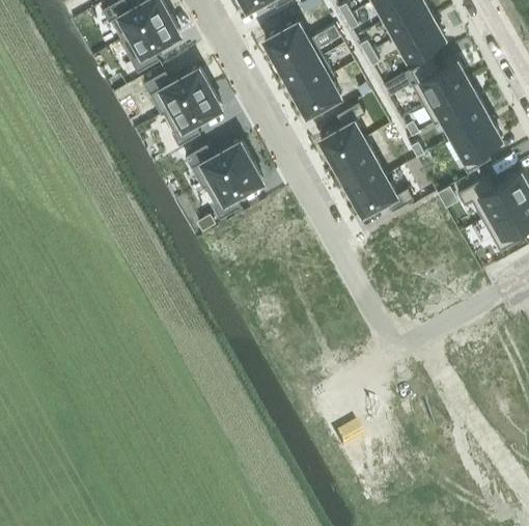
[(122,0),(120,0),(101,11),(108,24),(110,23),(120,40),(120,42),(167,15),(159,0),(146,0),(129,10),(122,0)]
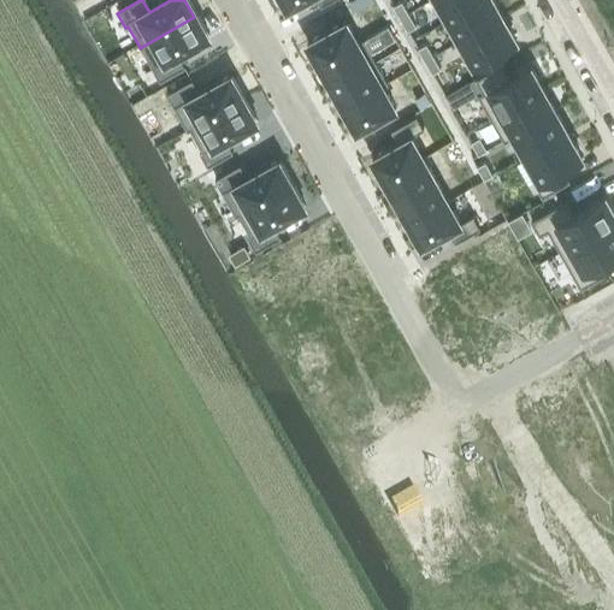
[(278,0),(285,13),(308,0),(313,0),(319,11),(337,0),(278,0)]
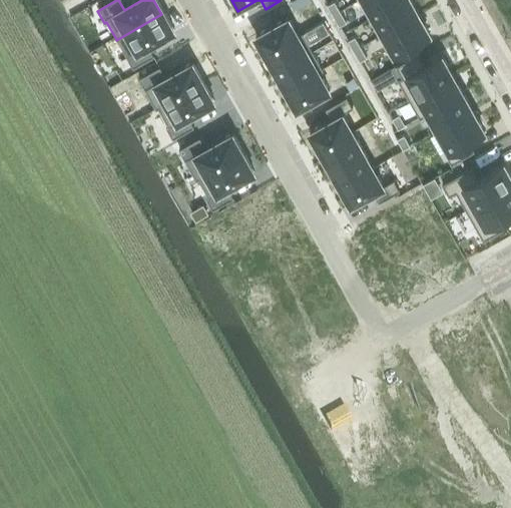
[(408,1),(407,0),(367,0),(362,3),(372,21),(408,1)]
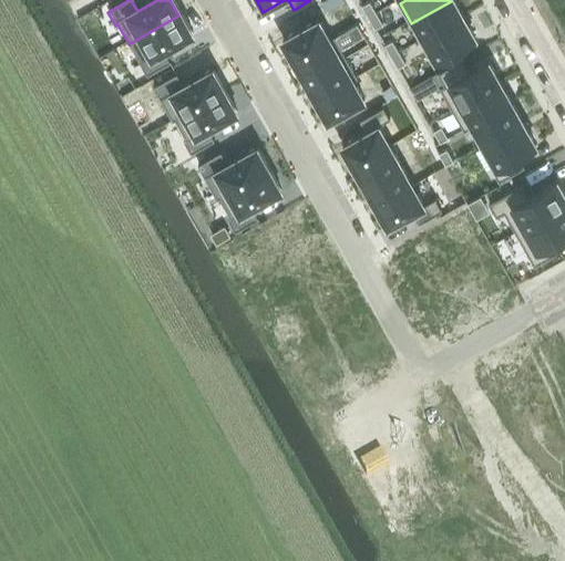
[(462,20),(451,1),(411,23),(422,42),(462,20)]
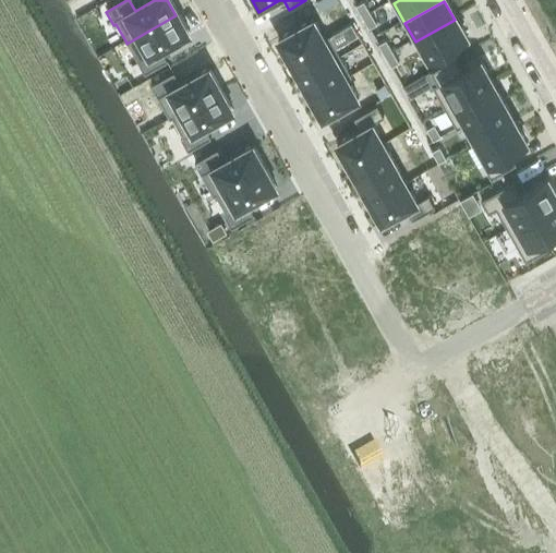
[(127,43),(124,44),(143,77),(166,64),(159,53),(189,37),(176,15),(127,44),(127,43)]
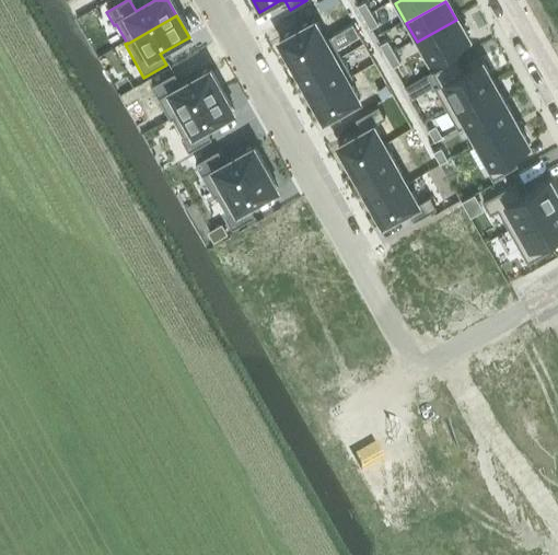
[(467,41),(456,20),(417,42),(429,62),(467,41)]
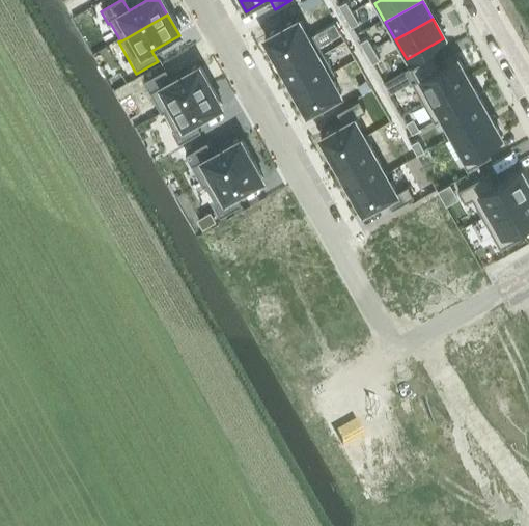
[(297,22),(263,40),(274,60),(307,40),(297,22)]
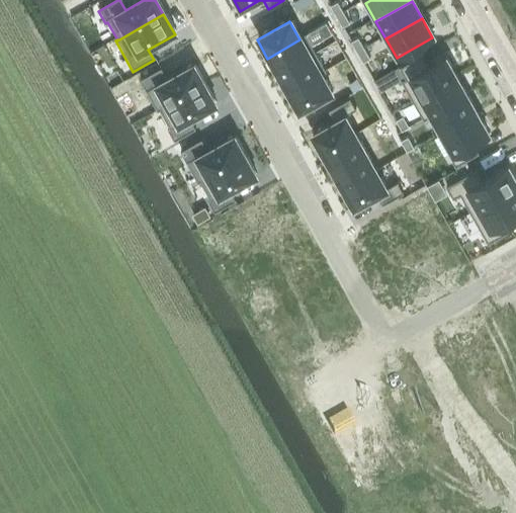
[(299,39),(267,59),(277,76),(315,56),(304,36),(299,39)]
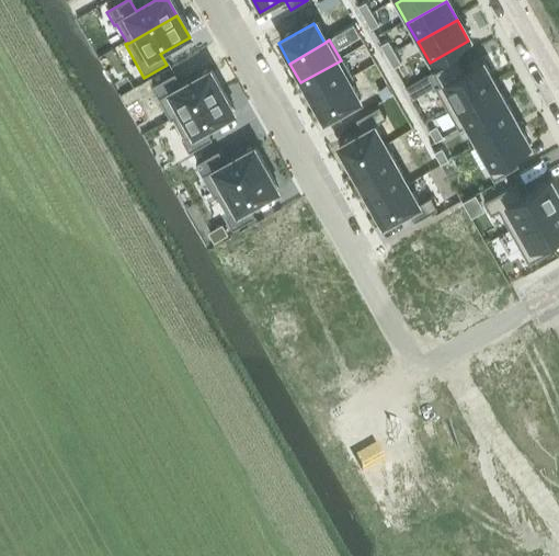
[(341,60),(300,82),(311,102),(346,82),(348,83),(352,80),(341,60)]
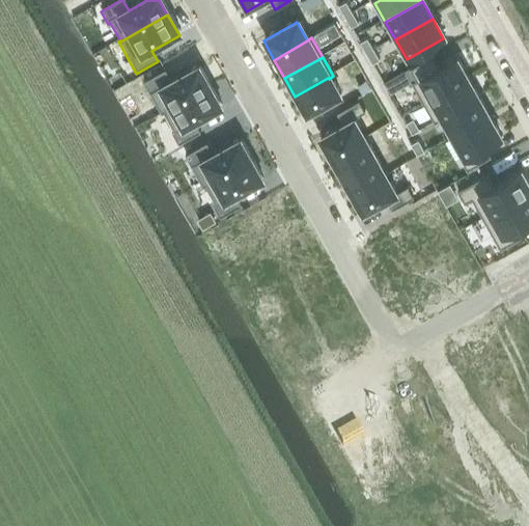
[(433,59),(409,73),(415,84),(411,86),(422,107),(468,82),(455,61),(439,71),(433,59)]
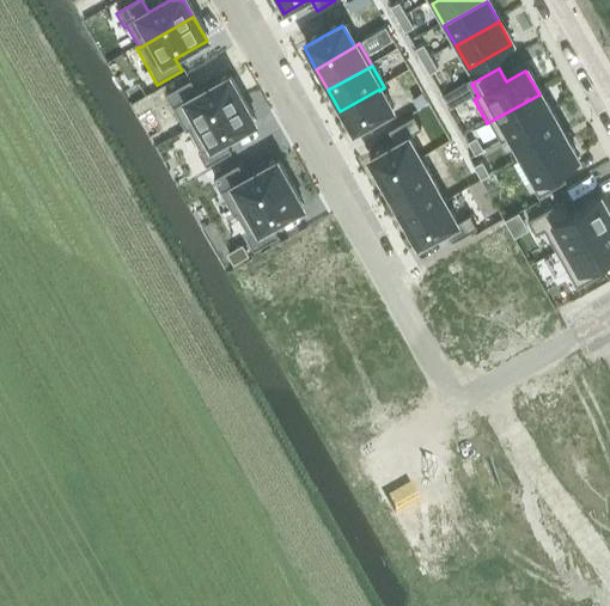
[(189,84),(164,98),(185,135),(188,133),(187,133),(241,102),(227,79),(196,96),(189,84)]
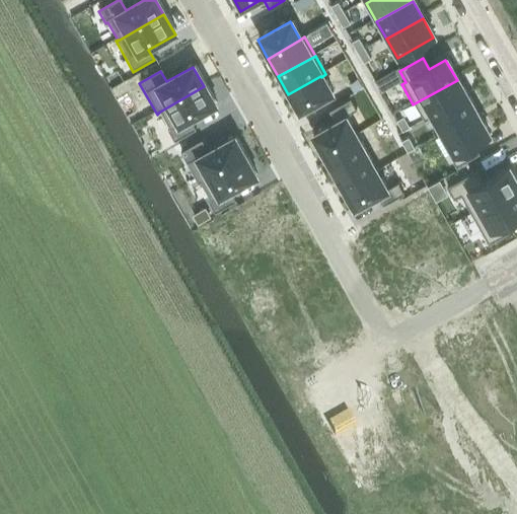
[(320,76),(288,94),(299,114),(331,95),(321,77),(320,76)]
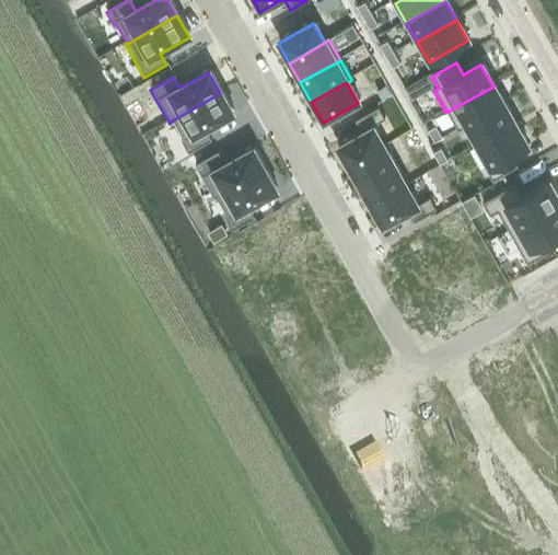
[(493,87),(445,113),(457,134),(466,128),(504,106),(493,87)]
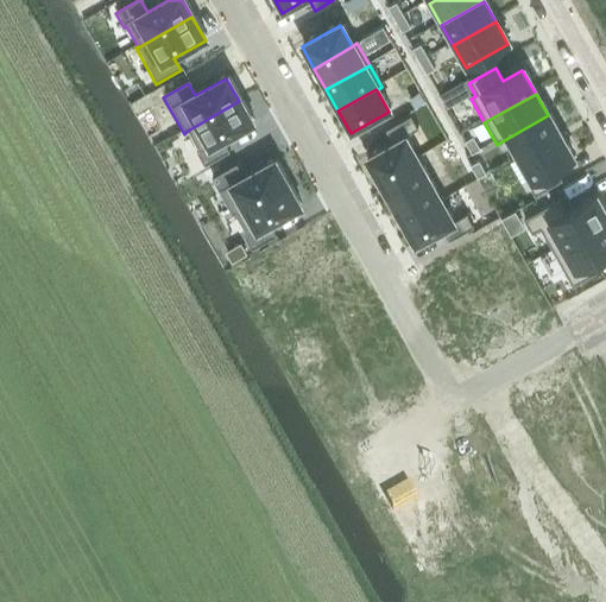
[(239,101),(185,132),(187,132),(199,153),(195,154),(203,169),(228,154),(221,141),(252,125),(239,101)]
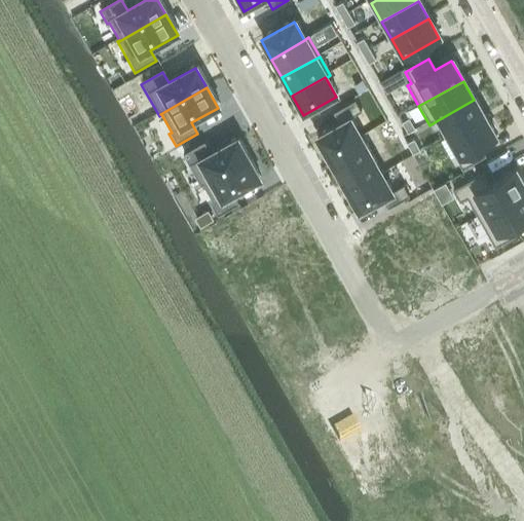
[(474,100),(438,120),(448,138),(484,117),(474,100)]
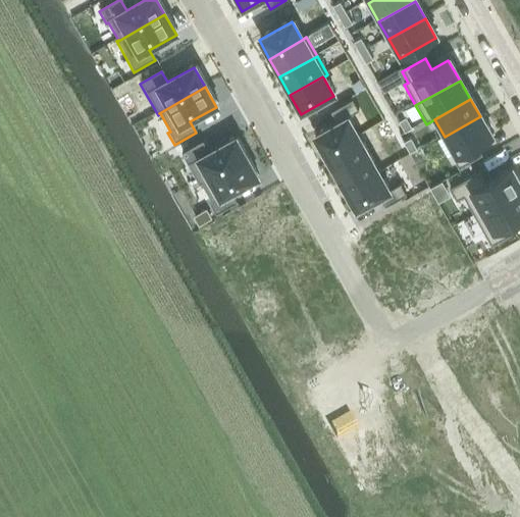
[(335,125),(314,138),(324,156),(357,138),(347,119),(357,113),(351,102),(329,114),(335,125)]
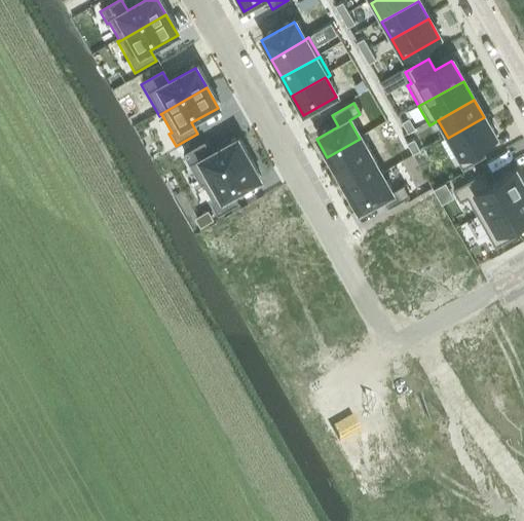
[(484,117),(448,138),(458,157),(454,160),(461,173),(485,159),(479,148),(495,139),(484,117)]
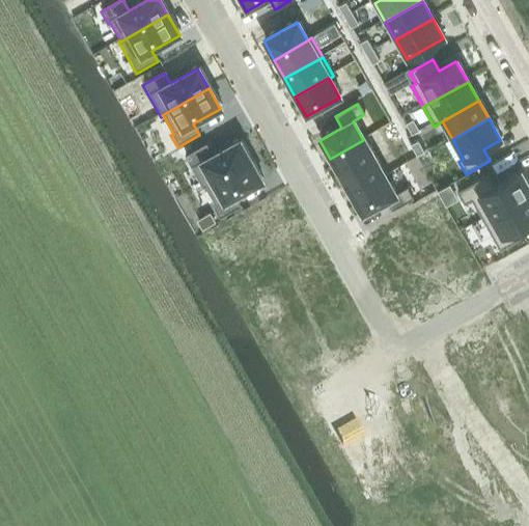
[(363,140),(330,159),(340,177),(373,159),(363,140)]
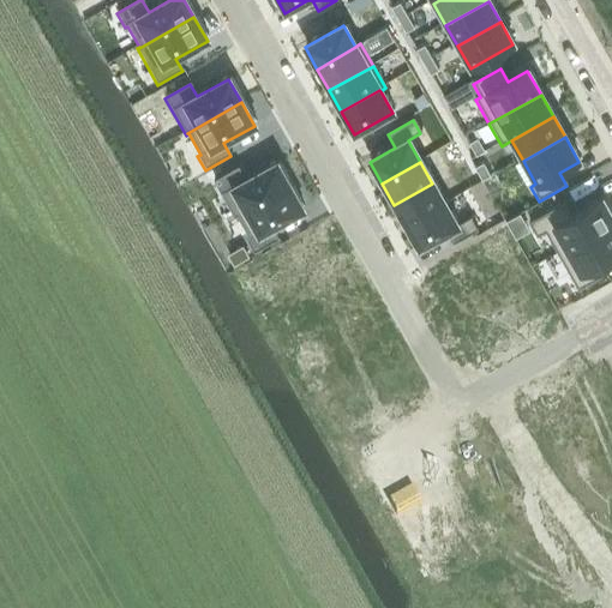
[(238,169),(213,182),(233,220),(237,218),(235,217),(289,187),(276,163),(245,181),(238,169)]
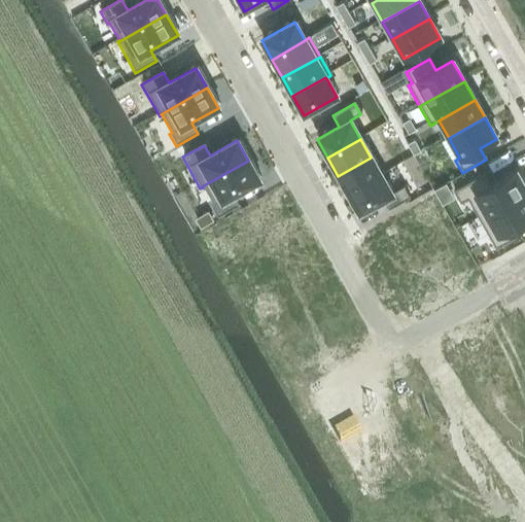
[(371,158),(338,176),(348,195),(381,176),(371,158)]
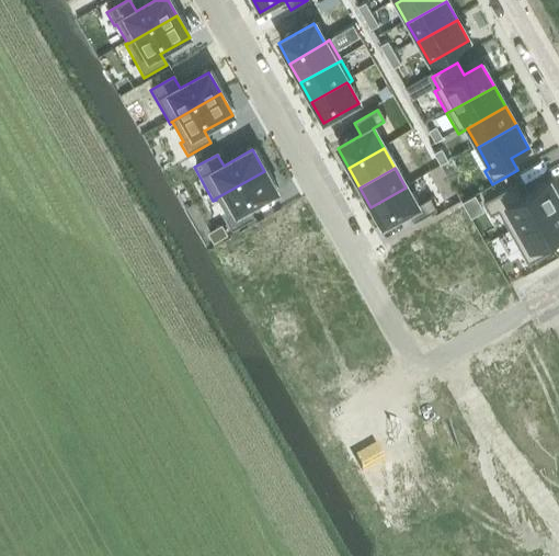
[(264,171),(215,199),(216,200),(226,219),(224,220),(231,234),(254,220),(248,208),(276,192),(264,171)]
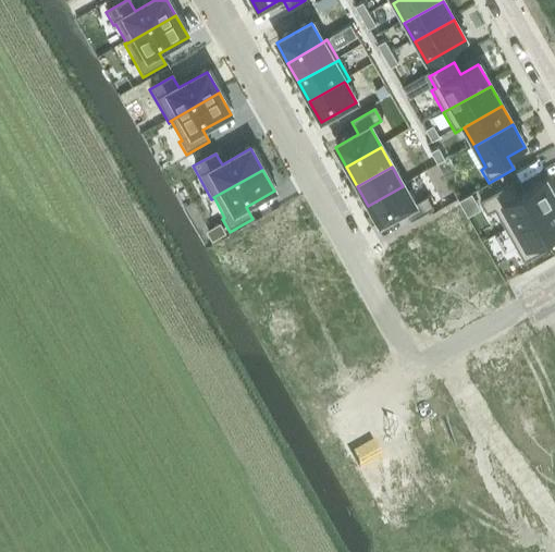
[(512,186),(479,204),(486,218),(494,213),(505,233),(554,204),(554,199),(545,182),(518,197),(512,186)]
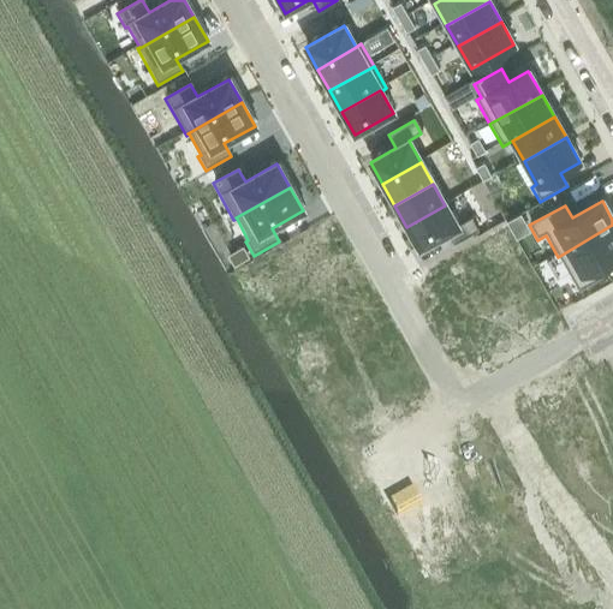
[(445,206),(406,227),(420,250),(445,234),(452,248),(477,233),(470,220),(458,227),(445,206)]
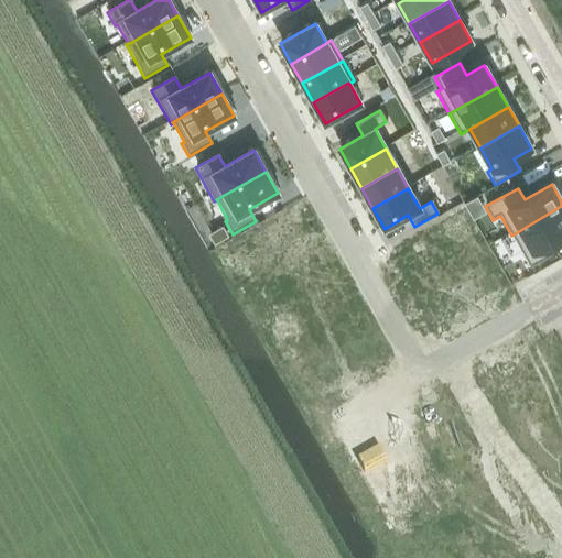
[(561,206),(511,236),(530,269),(555,254),(549,242),(561,233),(561,206)]
